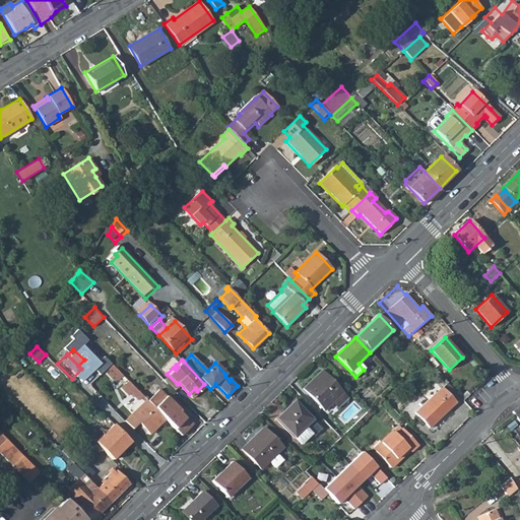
[(112,364),(108,367),(119,379),(123,375),(112,364)]
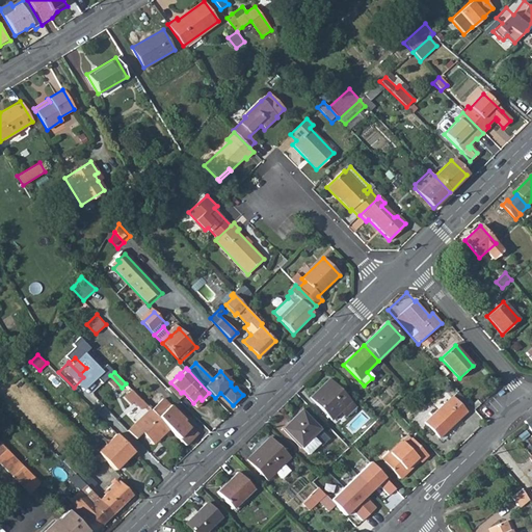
[(347,417),(356,407),(328,379),(311,397),(333,420),(341,411),(347,417)]
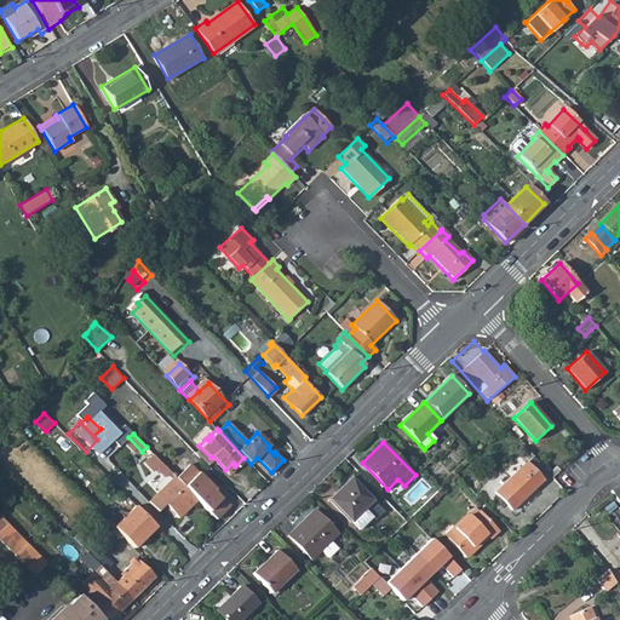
[(194,451),(206,464),(211,458),(199,446),(194,451)]
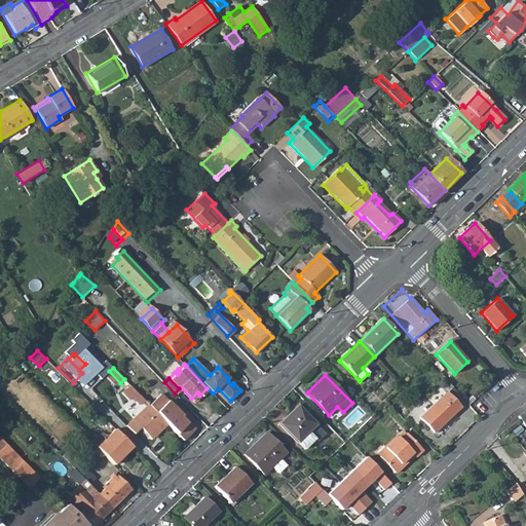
[(129,384),(125,388),(141,404),(142,403),(146,407),(136,416),(126,424),(135,433),(140,427),(152,440),(167,424),(149,405),(129,384)]
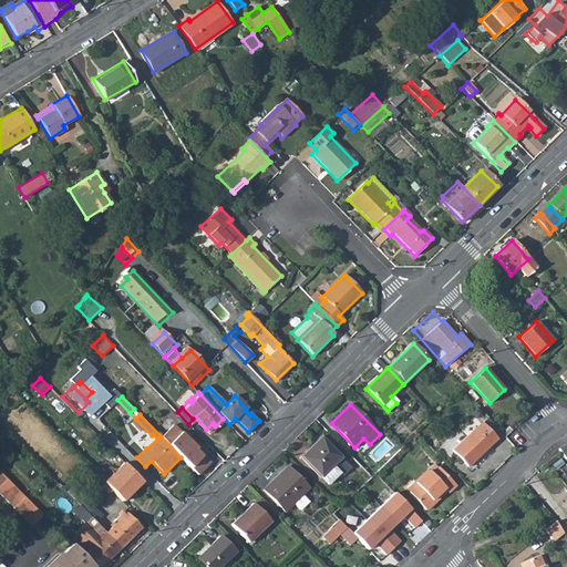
[(215,426),(213,423),(206,430),(208,432),(215,426)]
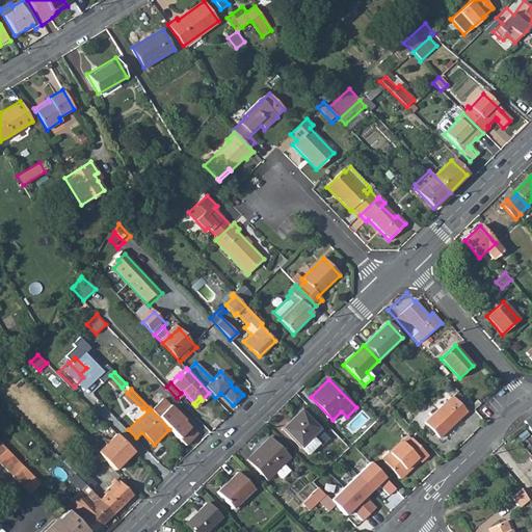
[(151,409),(169,429),(185,446),(196,435),(184,423),(185,422),(162,398),(151,409)]
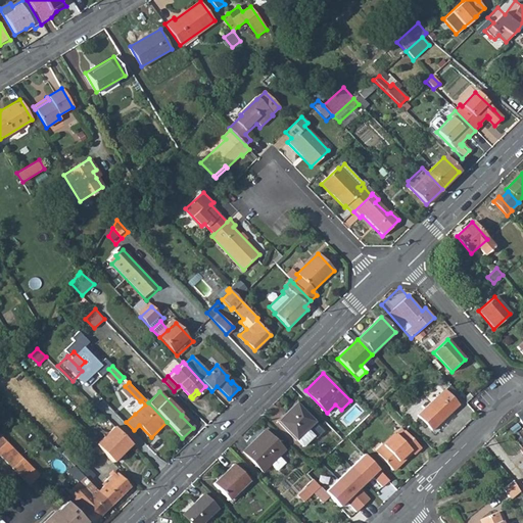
[(431,430),(457,406),(443,391),(418,416),(431,430)]
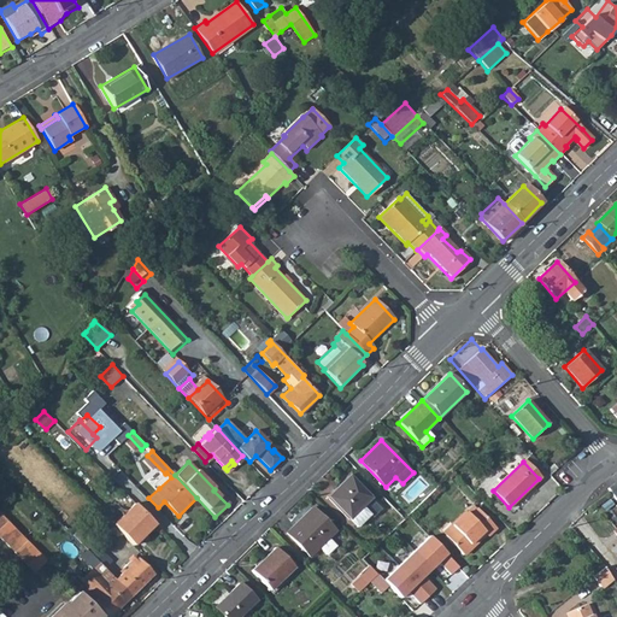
[(159,488),(171,477),(166,472),(165,474),(154,483),(159,488)]
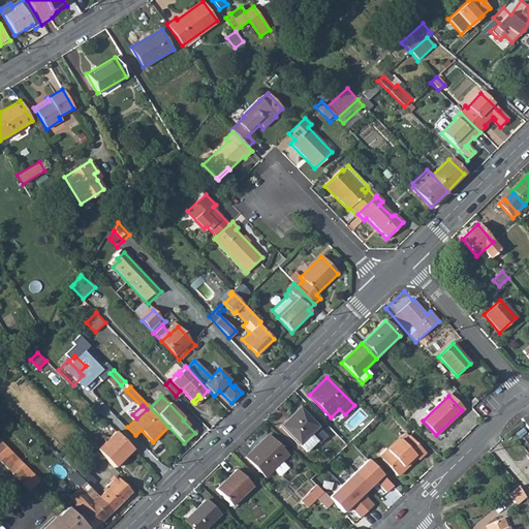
[(319,430),(299,408),(281,426),(306,453),(317,441),(313,436),(319,430)]
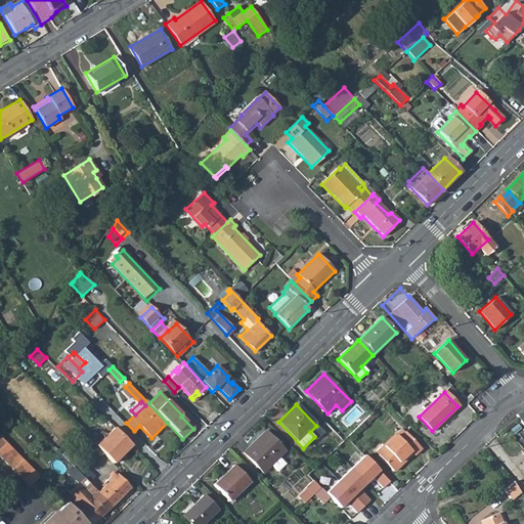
[(334,418),(341,411),(337,406),(330,412),(334,418)]
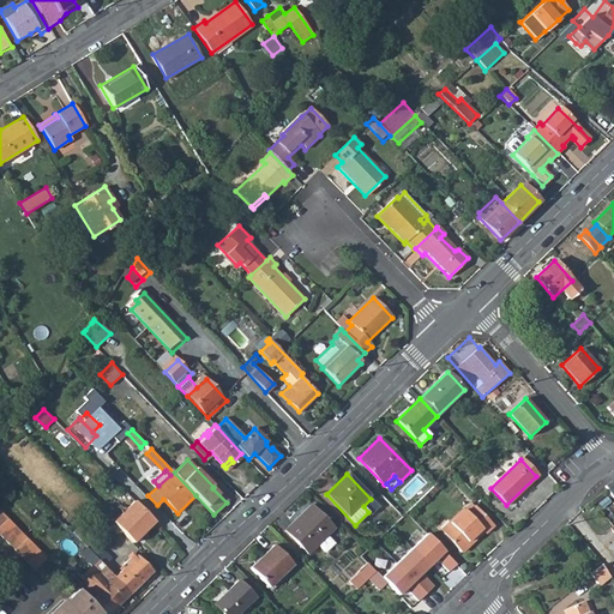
[(122,531),(137,547),(160,525),(139,504),(116,525),(122,531)]
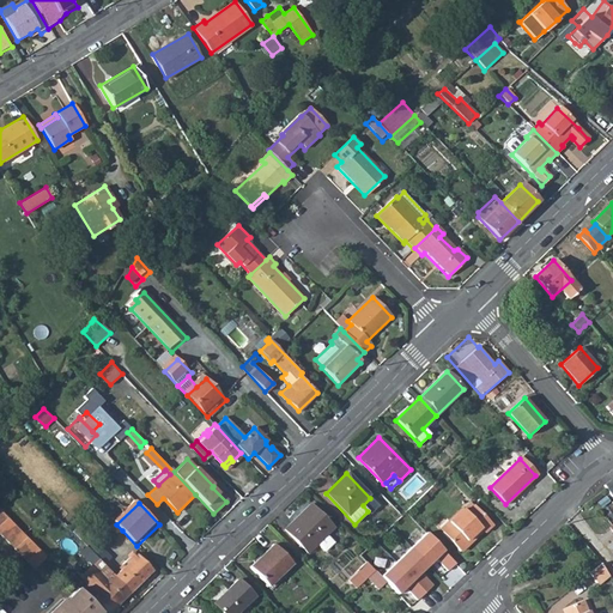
[(463,536),(477,525),(479,527),(483,530),(492,522),(474,503),(466,510),(461,507),(447,520),(448,521),(439,529),(457,548),(467,539),(463,536)]
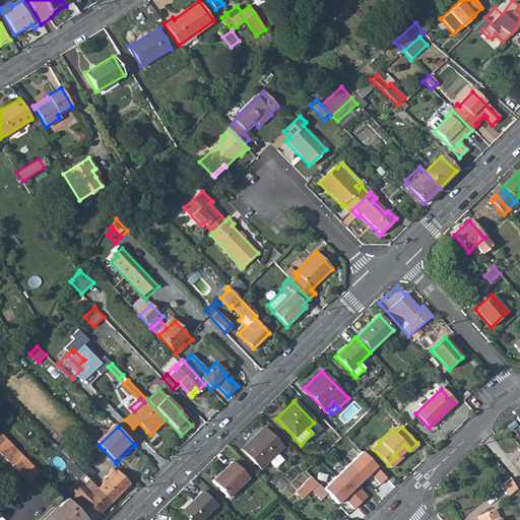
[(277,454),(283,448),(263,428),(251,440),(253,442),(243,451),(261,469),(269,462),(275,467),(283,460),(277,454)]
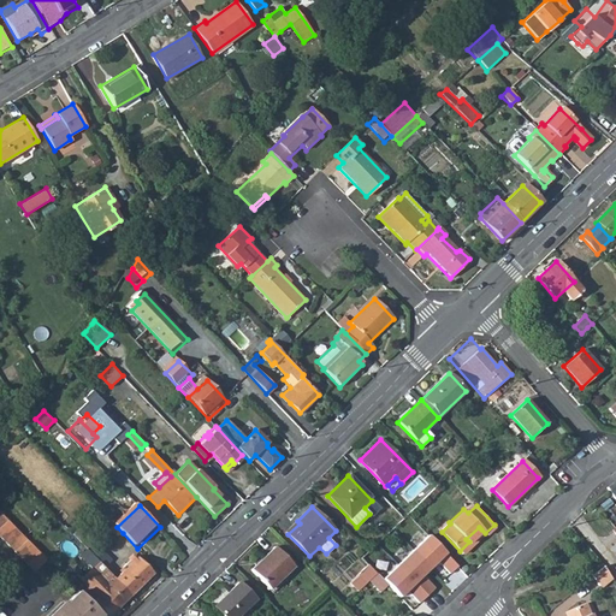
[(0,535),(35,572),(47,560),(0,510),(0,535)]
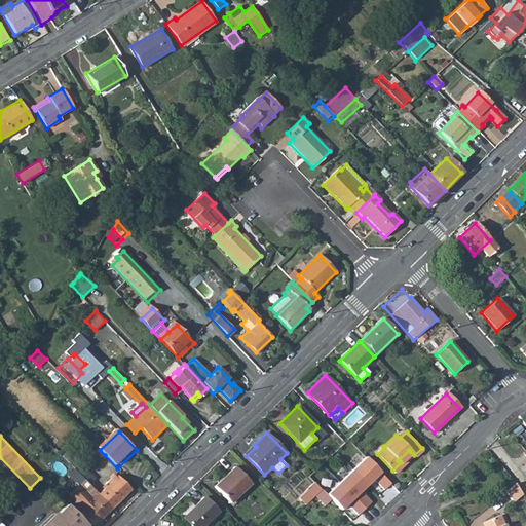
[(383,446),(382,445),(375,452),(377,454),(384,447),(383,446)]
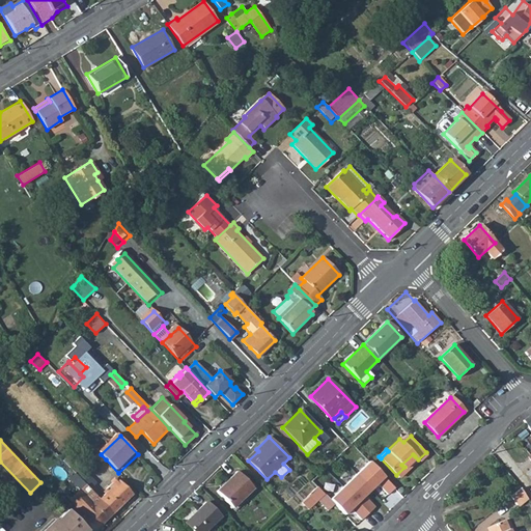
[(103,463),(106,459),(101,454),(99,451),(96,453),(98,455),(96,456),(103,463)]
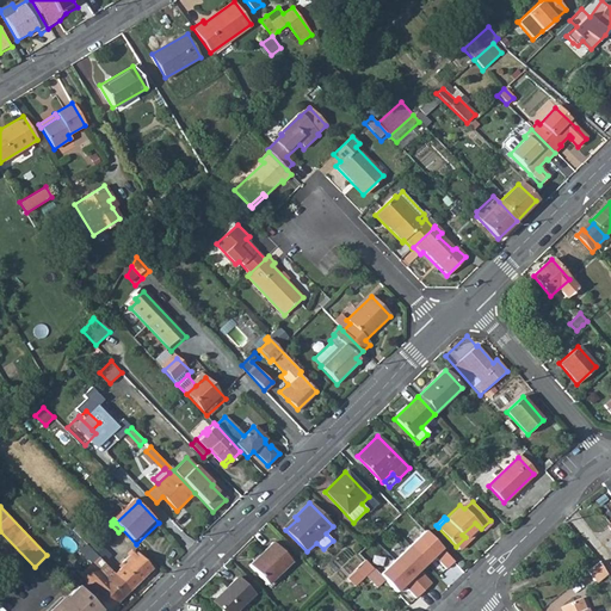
[(477,525),(475,523),(462,535),(466,537),(477,525)]
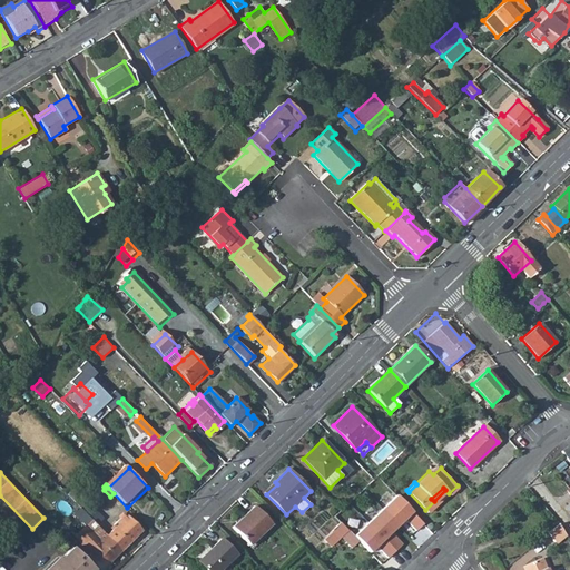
[(97,523),(104,518),(90,503),(84,510),(97,523)]
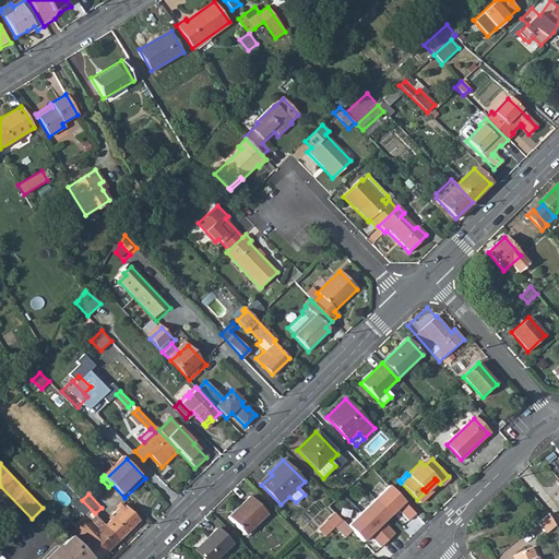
[(246,535),(266,514),(249,496),(228,516),(246,535)]
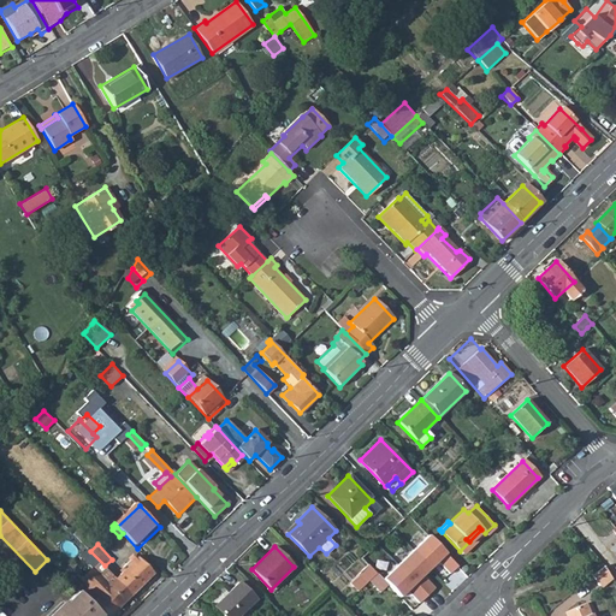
[(596,557),(605,567),(608,570),(609,569),(611,574),(615,572),(615,567),(615,566),(615,563),(615,556),(608,546),(596,557)]
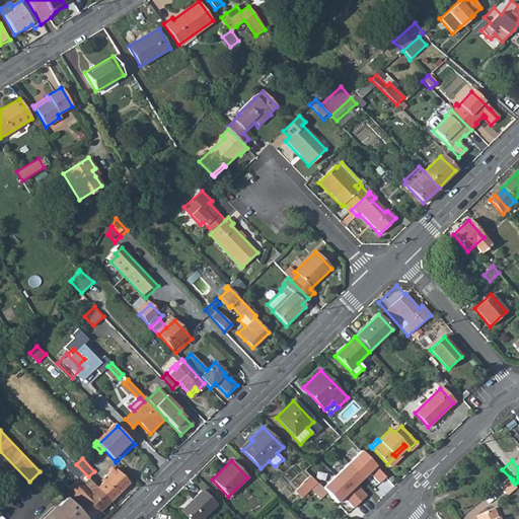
[(325,492),(332,485),(312,463),(310,465),(305,470),(310,475),(317,483),(325,492)]
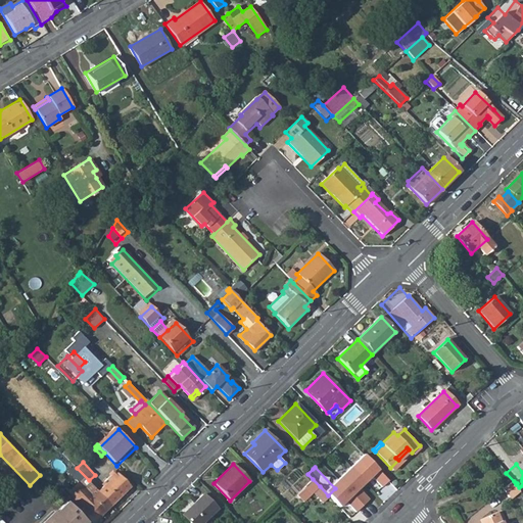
[(89,480),(77,468),(72,473),(79,481),(72,489),(76,493),(85,504),(81,508),(95,522),(97,522),(102,519),(100,517),(112,505),(98,490),(89,480)]
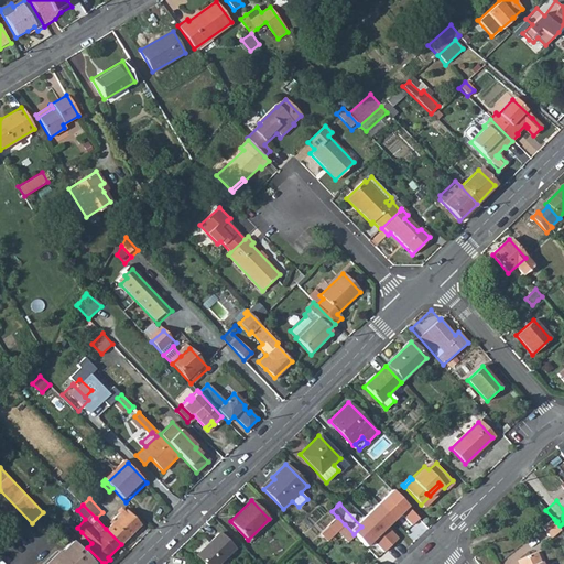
[(121,544),(134,531),(137,533),(143,527),(126,509),(106,529),(121,544)]
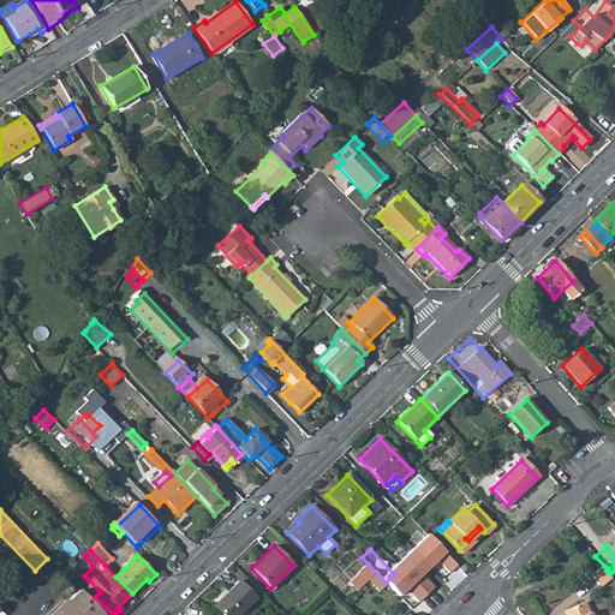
[(368,563),(358,573),(350,583),(357,590),(366,581),(369,579),(376,572),(368,563)]
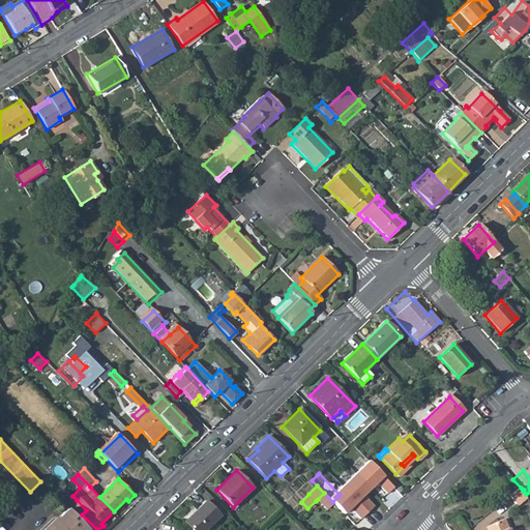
[(510,497),(518,504),(527,497),(526,494),(524,490),(523,491),(521,488),(510,497)]
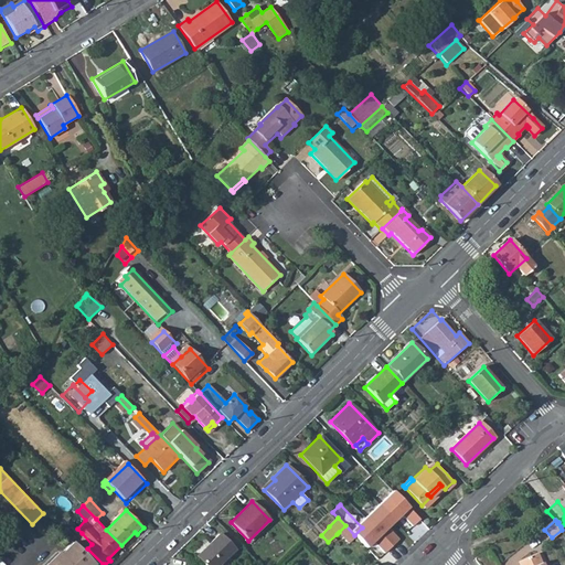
[(339,532),(349,542),(355,536),(354,535),(345,525),(339,532)]
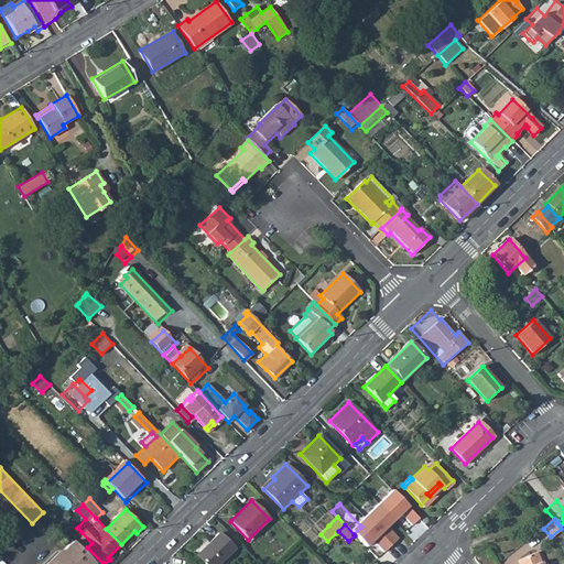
[(72,542),(83,552),(87,548),(91,543),(82,532),(72,542)]
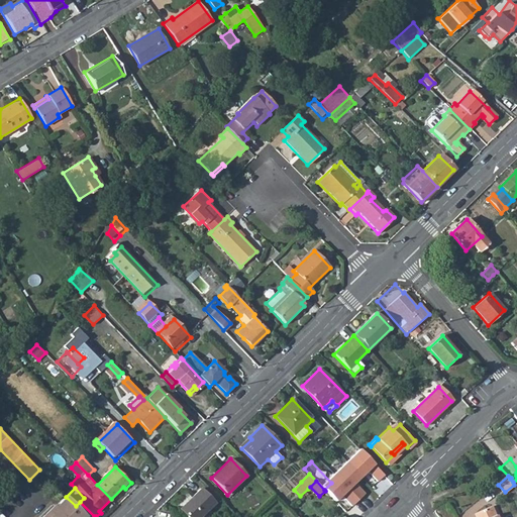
[(201,516),(214,504),(200,490),(179,510),(185,516),(201,516)]
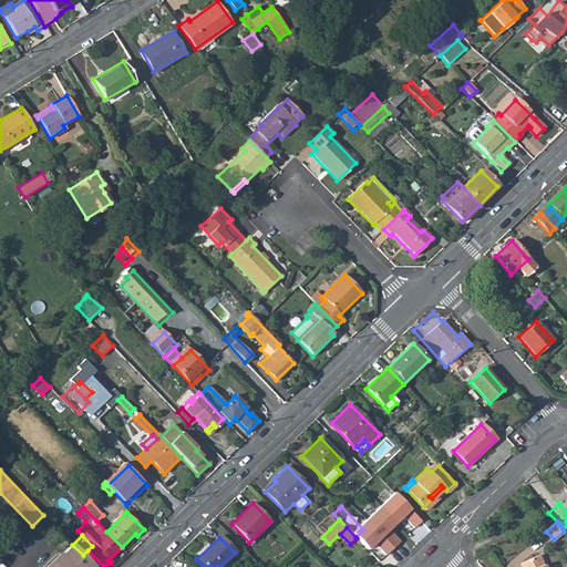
[(72,545),(61,556),(60,554),(52,560),(53,562),(48,566),(47,566),(45,566),(92,566),(93,566),(83,555),(72,545)]
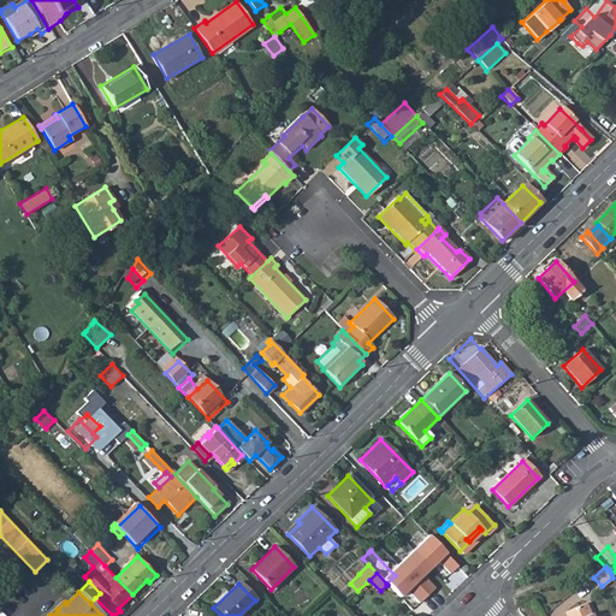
[(592,615),(587,604),(568,611),(569,615),(592,615)]
